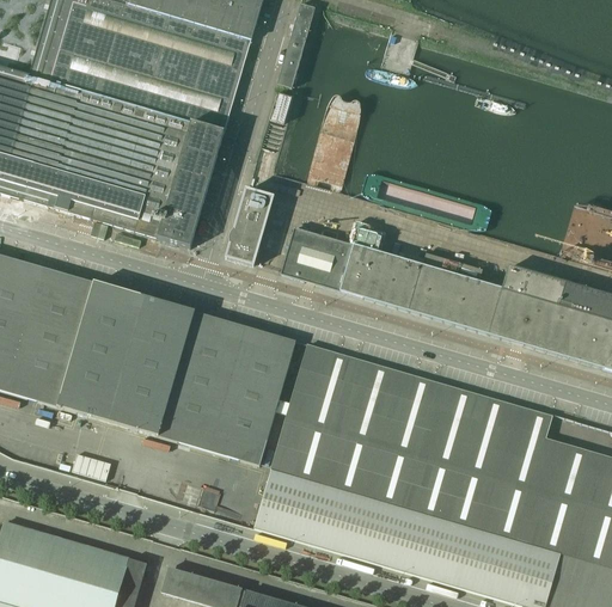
[(0,0),(0,191),(190,246),(262,0),(0,0)]
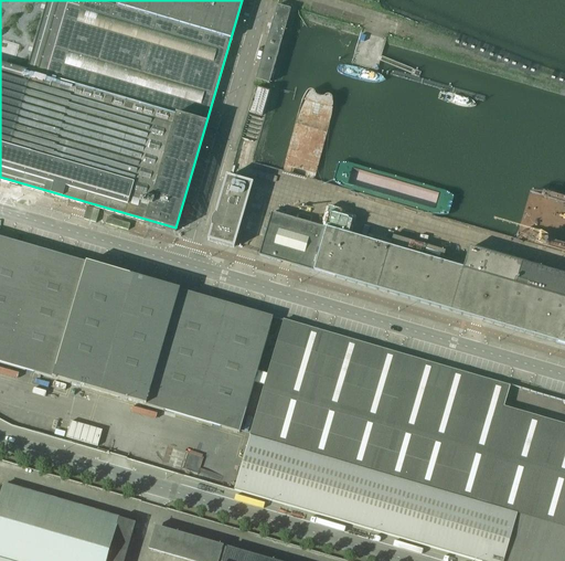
[(255,76),(257,77),(268,81),(290,6),(277,2),(255,76)]
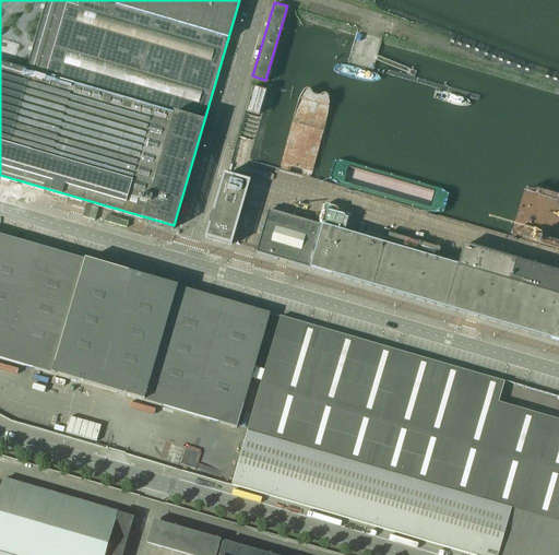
[(242,122),(259,126),(269,86),(252,82),(242,122)]
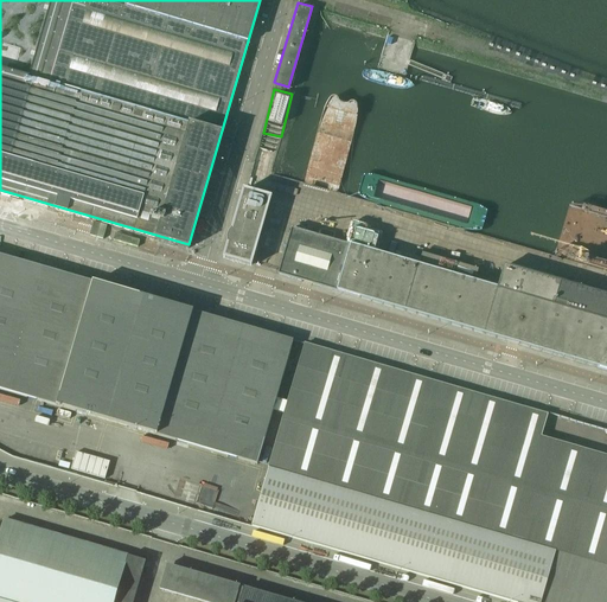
[(231,228),(230,228),(229,229),(228,230),(228,231),(227,232),(227,234),(227,235),(227,236),(227,237),(227,238),(227,239),(223,255),(251,263),(272,194),(243,186),(231,228)]
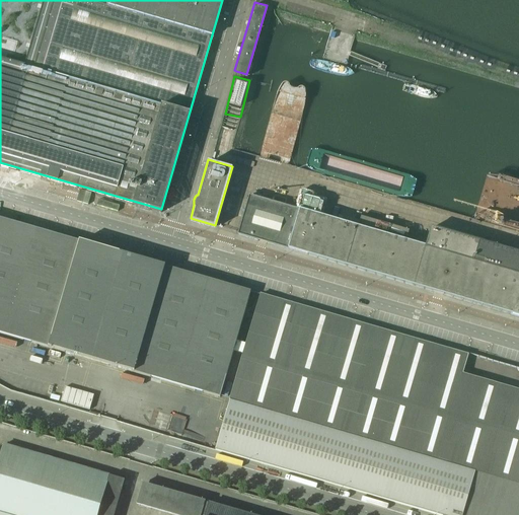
[(248,193),(243,213),(237,232),(297,249),(309,210),(248,193)]
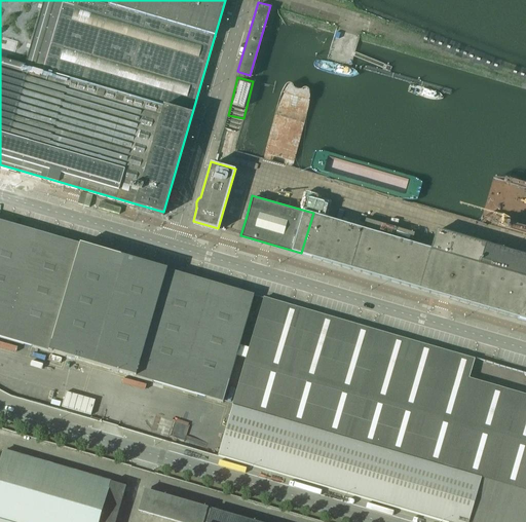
[(313,213),(301,253),(419,287),(430,247),(411,241),(414,231),(413,231),(406,228),(366,217),(362,227),(313,213)]
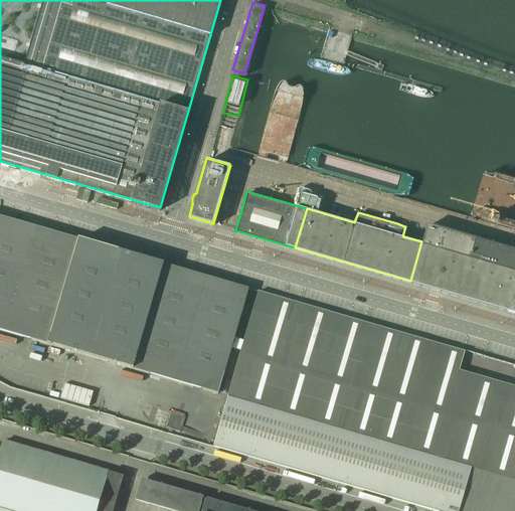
[(77,236),(0,213),(0,327),(47,341),(77,236)]
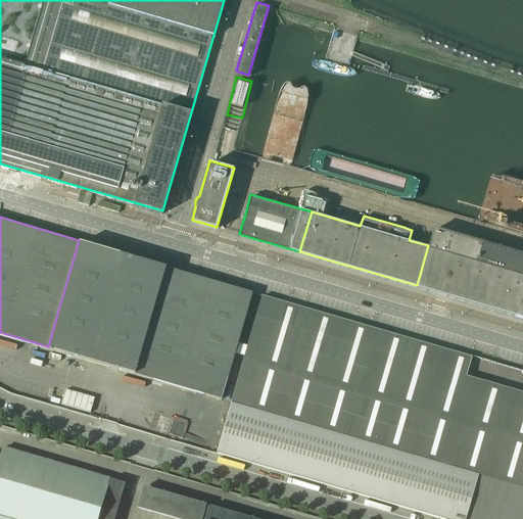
[(522,252),(434,227),(428,245),(417,285),(522,316),(522,252)]
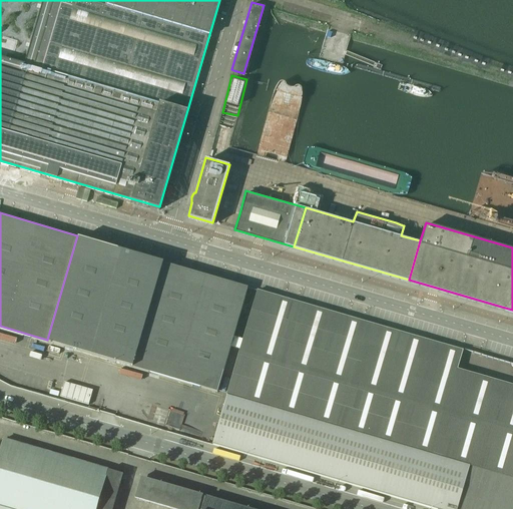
[(162,260),(77,235),(47,340),(132,365),(162,260)]
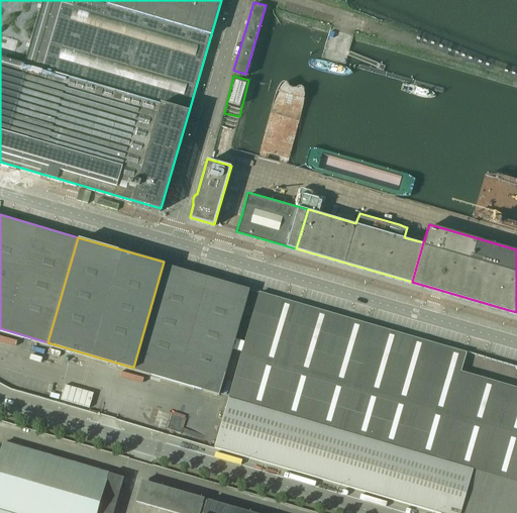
[(249,287),(164,262),(133,368),(218,393),(249,287)]
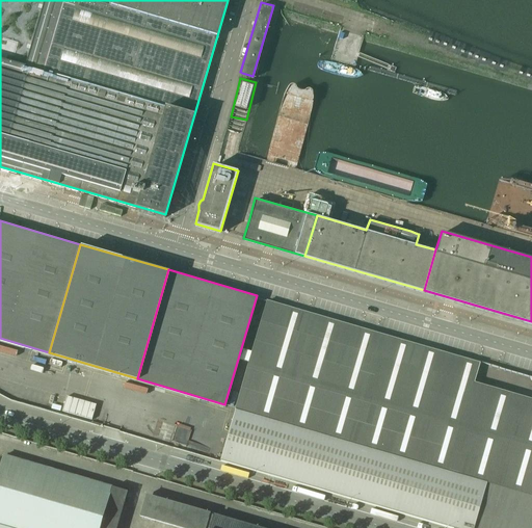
[(531,527),(531,397),(474,380),(479,361),(267,298),(235,406),(235,407),(220,458),(454,526),(459,527),(531,527)]
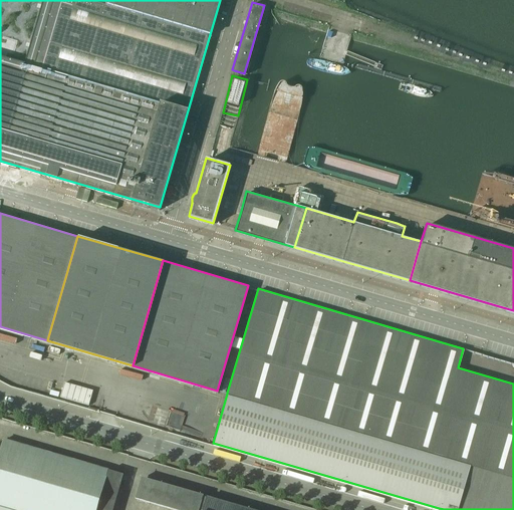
[(89,401),(92,388),(82,385),(79,399),(89,401)]
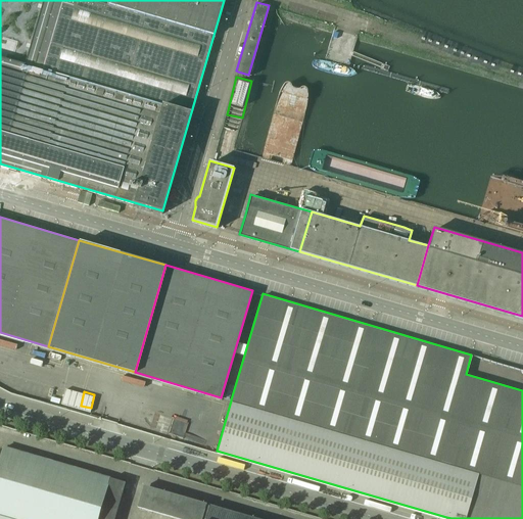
[(173,413),(171,431),(185,433),(188,415),(173,413)]
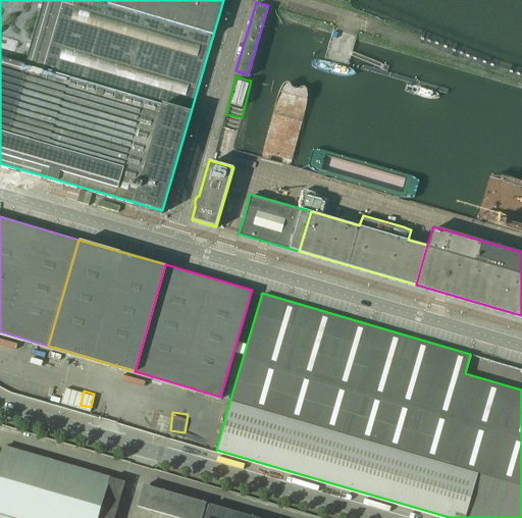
[(3,445),(0,453),(0,513),(17,517),(113,517),(125,479),(3,445)]
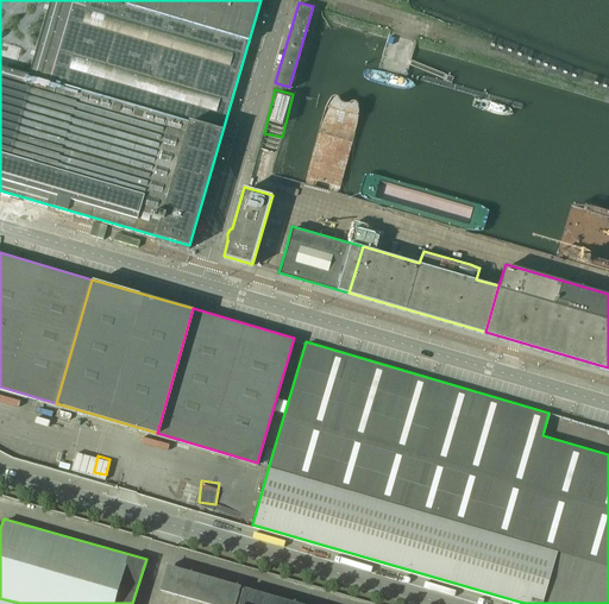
[(245,586),(168,565),(162,587),(220,603),(306,603),(245,586)]
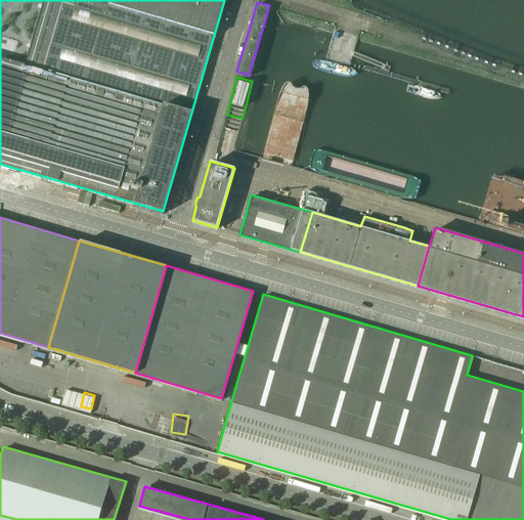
[(137,507),(136,513),(150,515),(151,510),(137,507)]
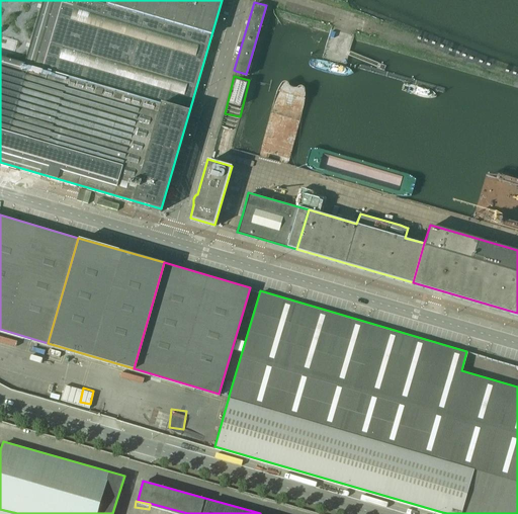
[(163,513),(165,508),(152,505),(149,513),(163,513)]
